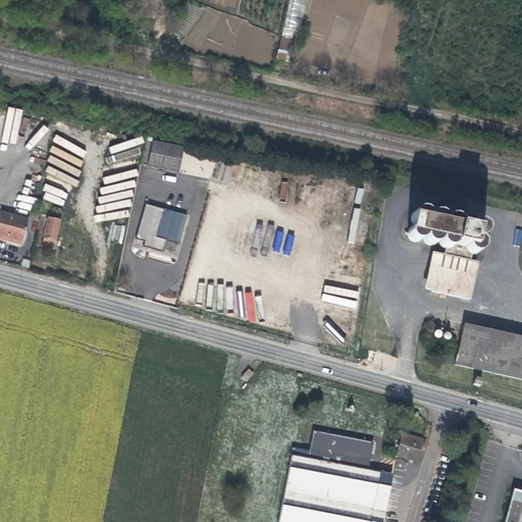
[(289,0),(276,59),(290,62),(295,33),(300,34),(306,0),(289,0)]
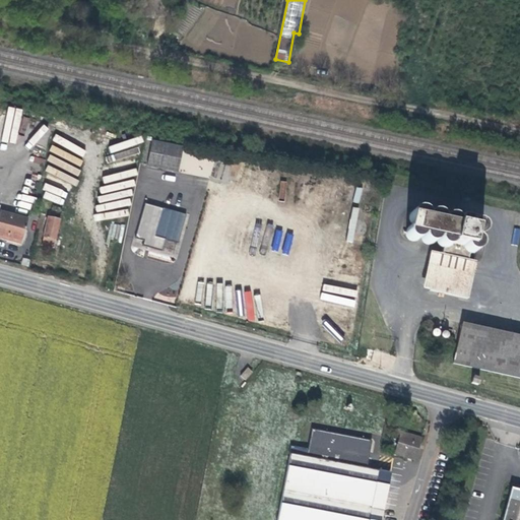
[(8,107),(6,125),(19,127),(21,109),(8,107)]
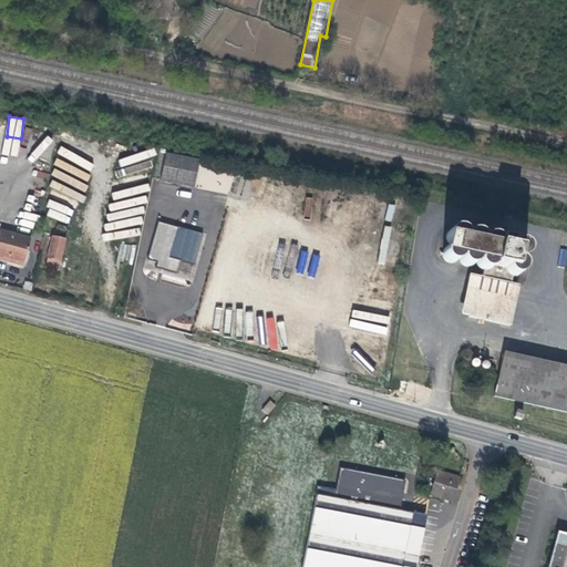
[(27,158),(32,163),(52,141),(47,135),(27,158)]
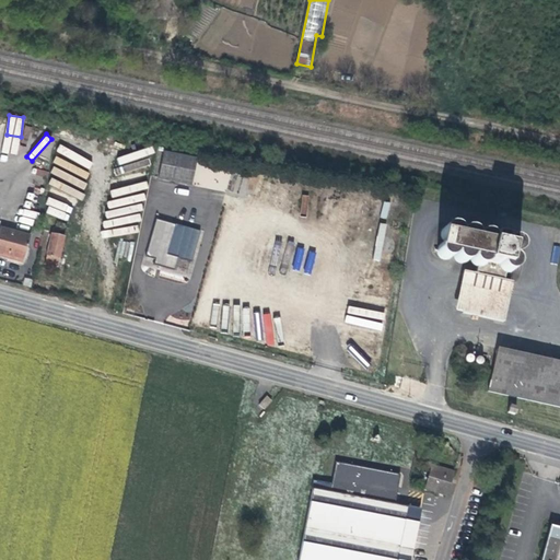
[(159,153),(153,175),(187,182),(191,160),(159,153)]
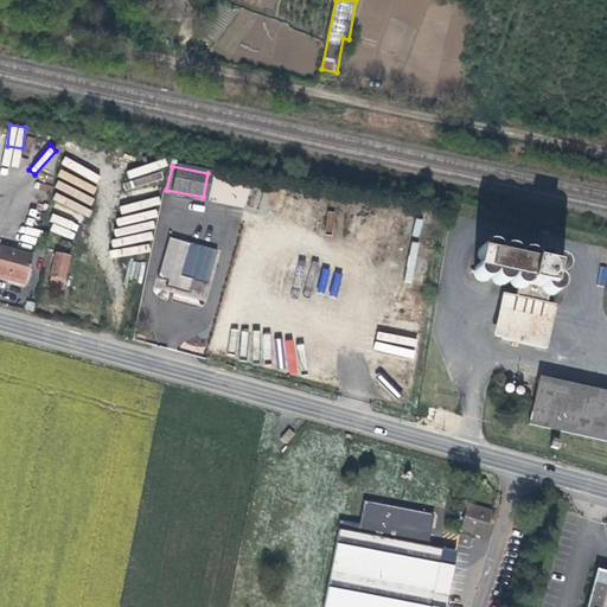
[(333,232),(336,212),(327,211),(326,231),(333,232)]
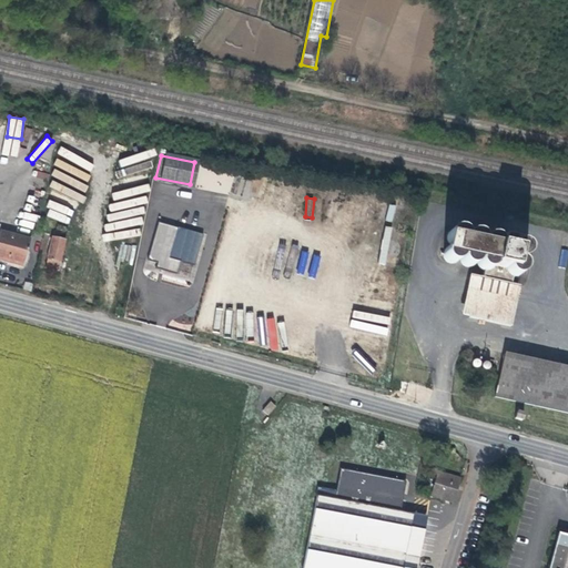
[(198,239),(158,227),(151,250),(159,252),(158,255),(166,259),(166,254),(191,262),(198,239)]
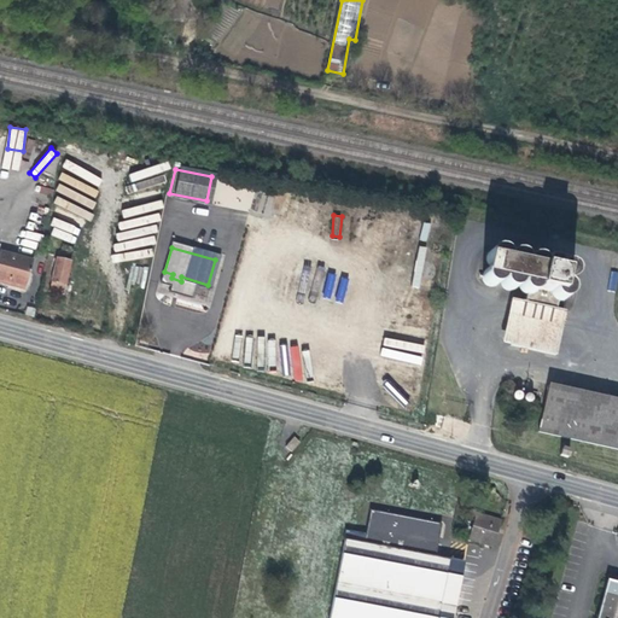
[(555,310),(557,301),(560,301),(564,301),(566,298),(569,295),(569,290),(567,285),(564,284),(566,283),(569,281),(571,279),(573,277),(573,273),(572,269),(570,266),(566,264),(561,264),(559,266),(555,268),(554,268),(555,262),(543,258),(542,263),(540,261),(538,260),(535,257),(531,257),(528,258),(525,260),(524,262),(520,256),(517,254),(512,252),(511,254),(507,255),(505,258),(502,252),(500,250),(496,249),(494,249),(490,250),(487,254),(485,256),(485,260),(485,263),(488,267),(483,270),(482,274),(481,278),(482,281),(484,284),(487,285),(493,286),(496,285),(500,281),(500,285),(502,287),(507,290),(509,290),(513,289),(516,287),(518,284),(518,286),(519,290),(522,293),(525,295),(524,303),(555,310)]
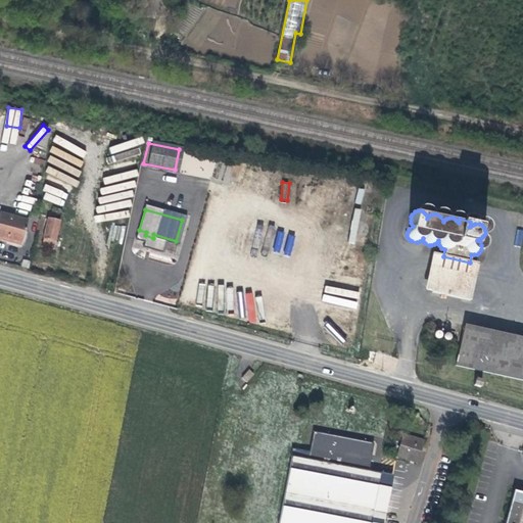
[(28,221),(0,212),(0,235),(7,237),(6,239),(21,243),(28,221)]
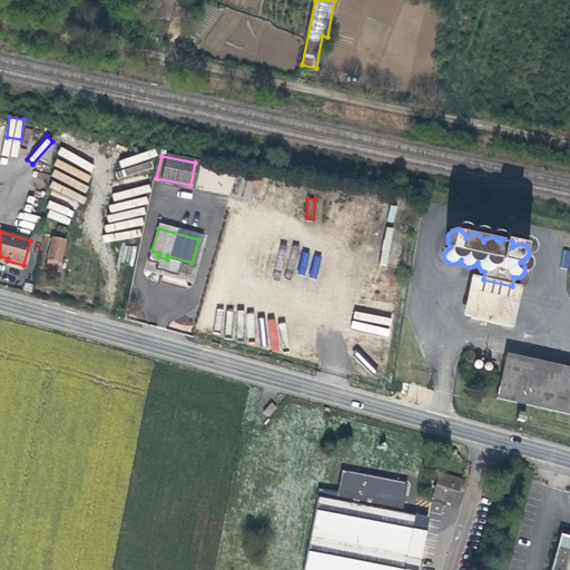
[(60,234),(53,232),(45,268),(58,272),(65,242),(59,241),(60,234)]
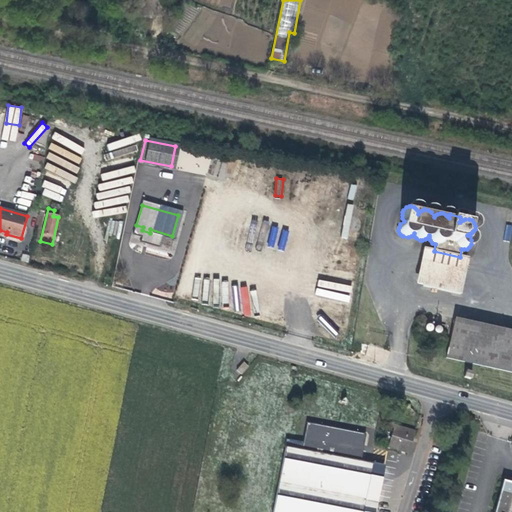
[(468,258),(460,257),(434,251),(423,248),(415,284),(459,294),(468,258)]
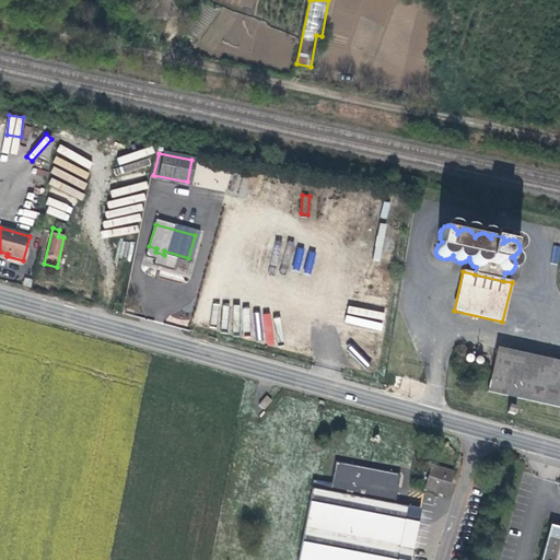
[(559,364),(497,350),(487,392),(559,408),(559,364)]
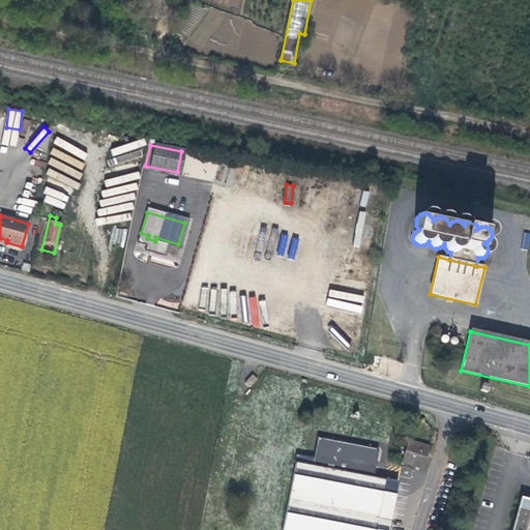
[(251,387),(258,379),(253,374),(244,383),(251,387)]
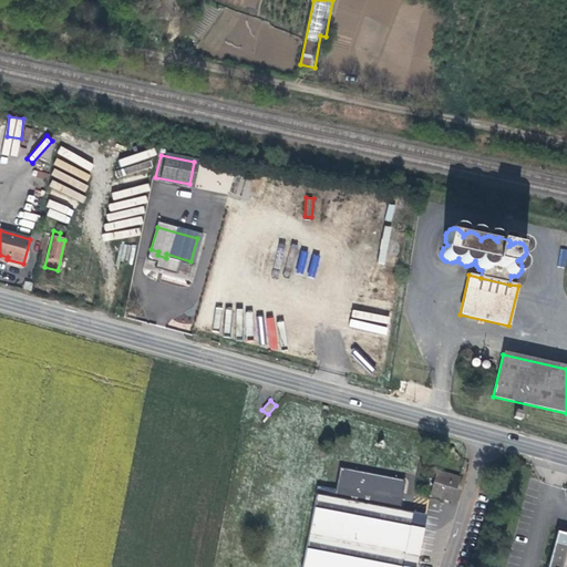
[(515,411),(513,418),(521,420),(523,413),(515,411)]
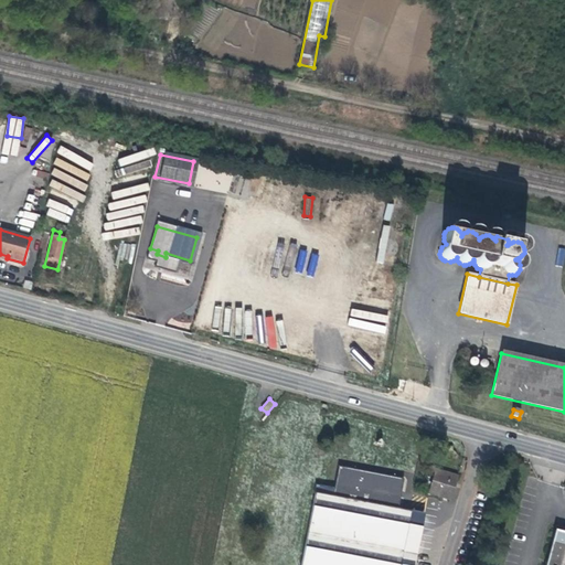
[(408,525),(411,511),(397,508),(403,479),(339,466),(334,487),(315,483),(313,493),(315,493),(300,564),(414,564),(422,528),(408,525)]
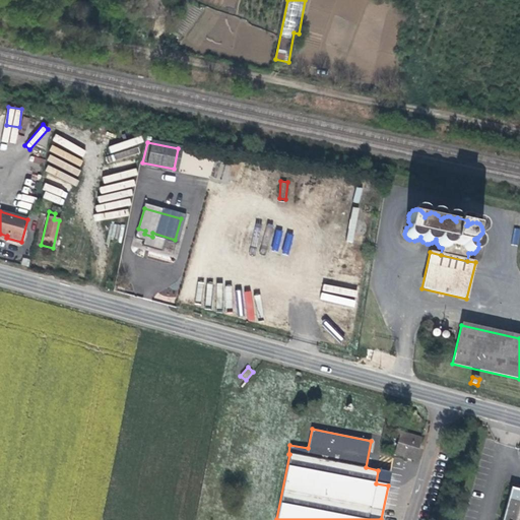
[(419,438),(400,431),(394,452),(413,459),(419,438)]
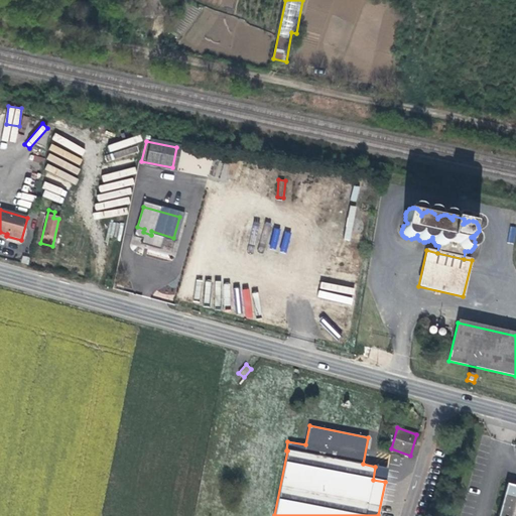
[(387,469),(375,467),(373,480),(385,482),(387,469)]
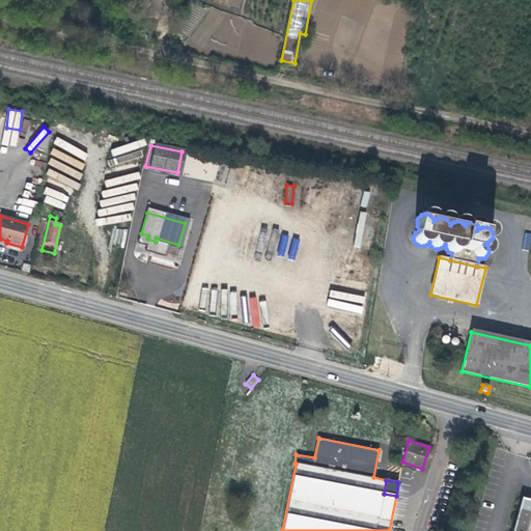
[(530,530),(530,499),(522,497),(511,530),(530,530)]
